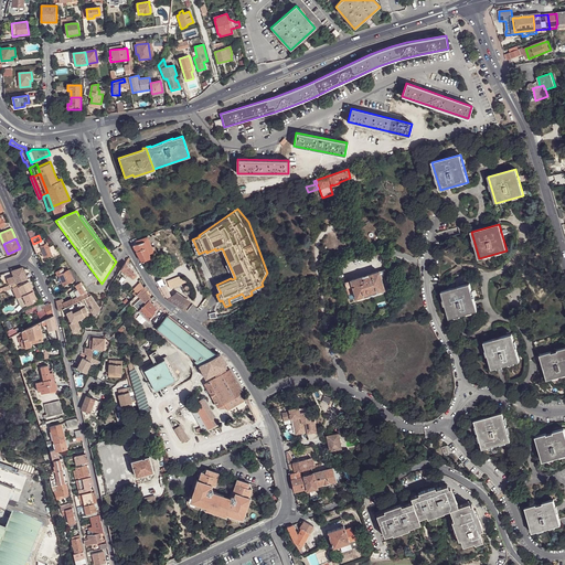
[(41,241),(33,244),(38,254),(42,253),(44,257),(52,254),(53,257),(60,254),(54,245),(50,247),(48,243),(45,244),(44,240),(41,241)]
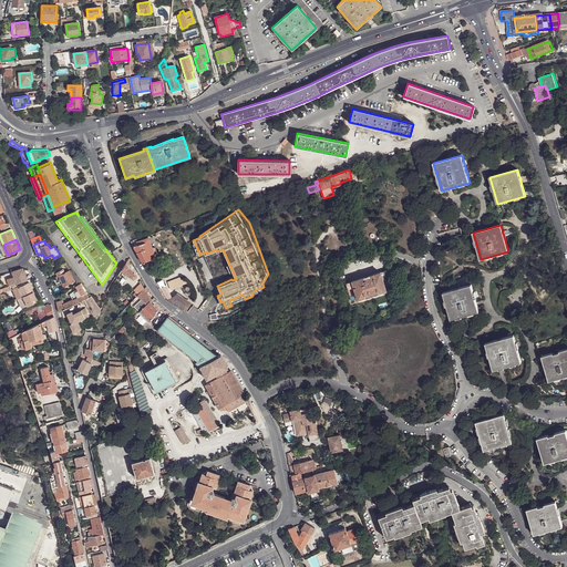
[(133,246),(142,263),(151,259),(150,256),(153,255),(154,254),(156,250),(155,247),(151,246),(150,240),(148,240),(133,246)]
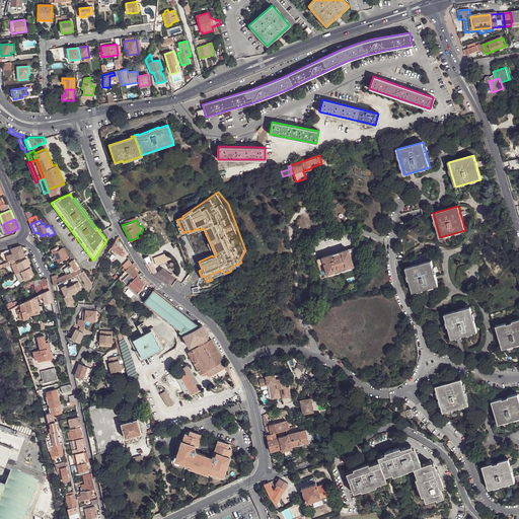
[(116,240),(112,247),(123,255),(126,252),(123,247),(116,240)]
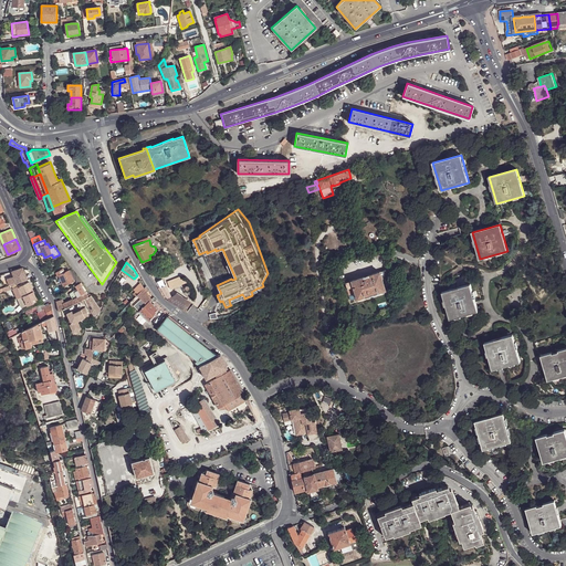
[(7,279),(10,285),(12,284),(28,280),(23,268),(12,271),(13,276),(7,279)]
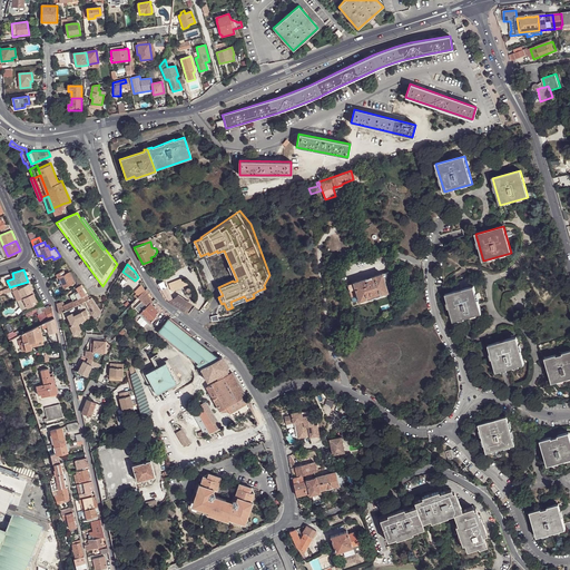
[(64,271),(57,275),(58,278),(59,278),(62,284),(64,287),(75,282),(70,273),(66,275),(64,271)]
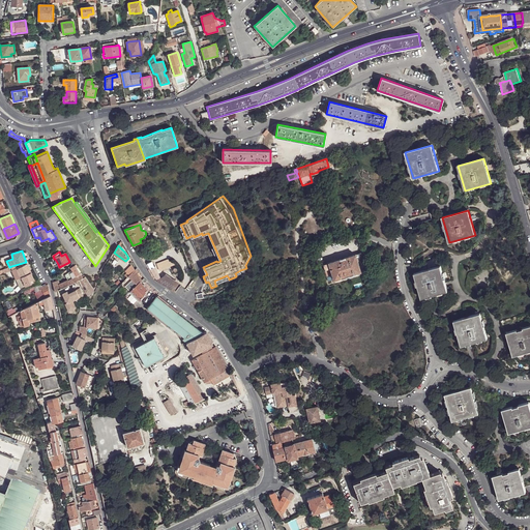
[(357,260),(355,254),(329,263),(331,268),(334,280),(341,277),(342,278),(354,274),(354,273),(360,271),(357,260)]
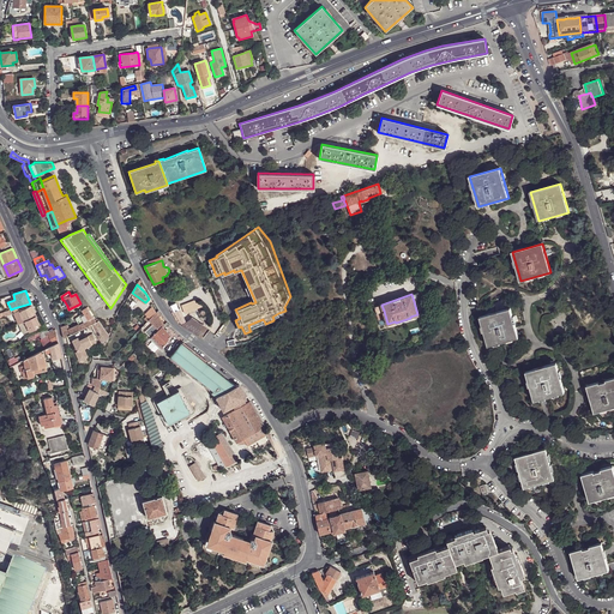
[(172,306),(182,324),(186,321),(181,307),(180,308),(176,302),(172,306)]
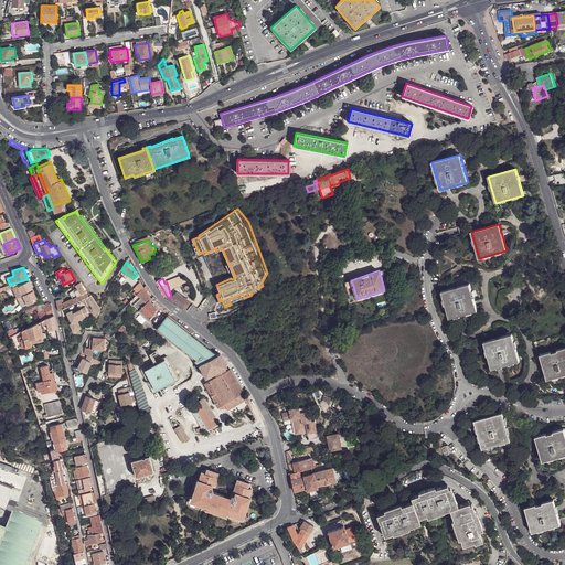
[(171,290),(189,283),(187,279),(170,286),(171,290)]
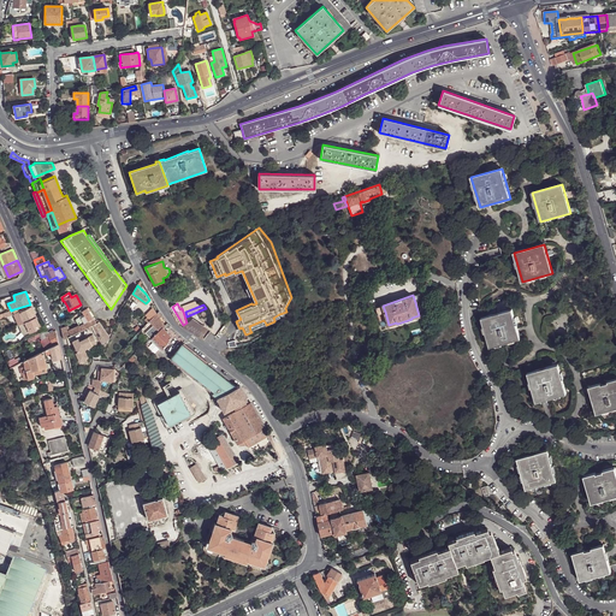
[(16,314),(19,325),(25,323),(36,318),(31,307),(16,314)]
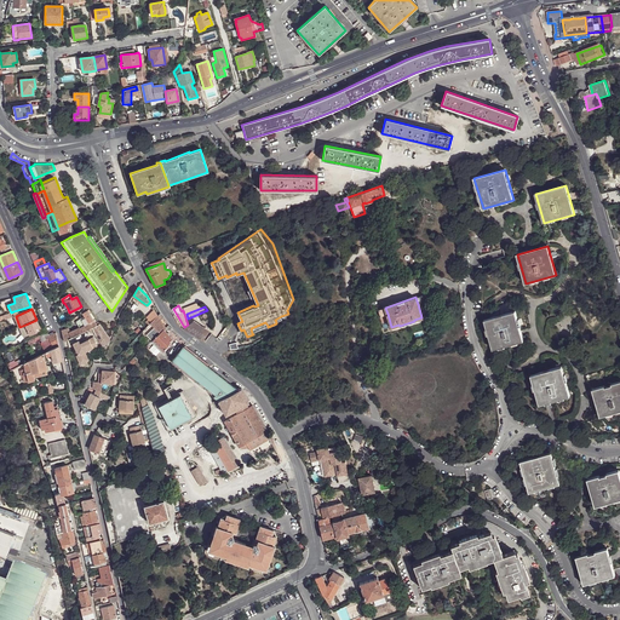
[(159,315),(160,314),(155,310),(148,317),(149,320),(147,322),(149,325),(151,323),(159,315)]
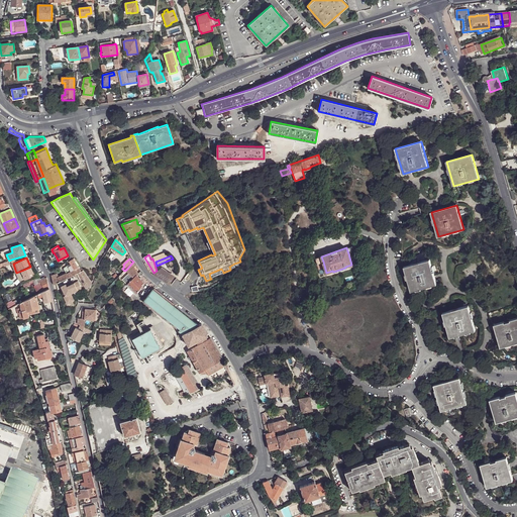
[(404,267),(412,291),(437,284),(430,260),(404,267)]
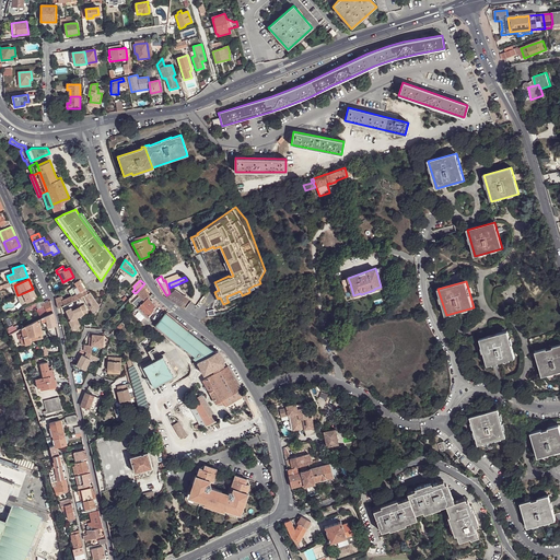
[(84,296),(89,295),(82,284),(74,288),(78,295),(73,298),(76,301),(84,296)]
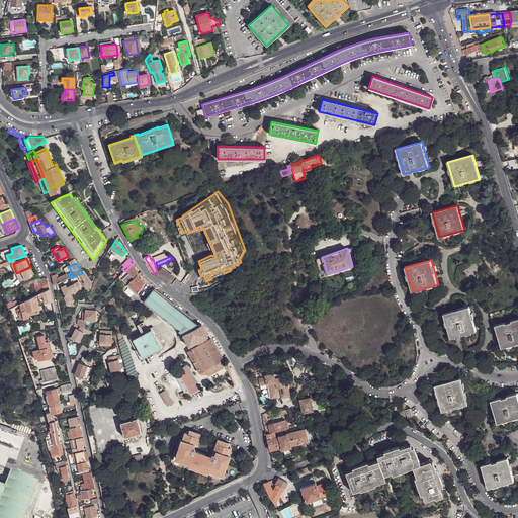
[(139,273),(133,263),(126,270),(130,273),(133,277),(134,278),(137,275),(139,273)]
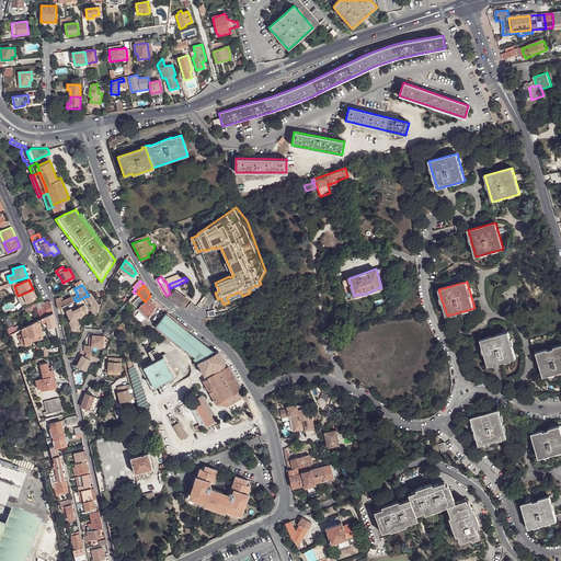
[(33,289),(23,294),(27,302),(34,299),(33,297),(36,295),(33,289)]
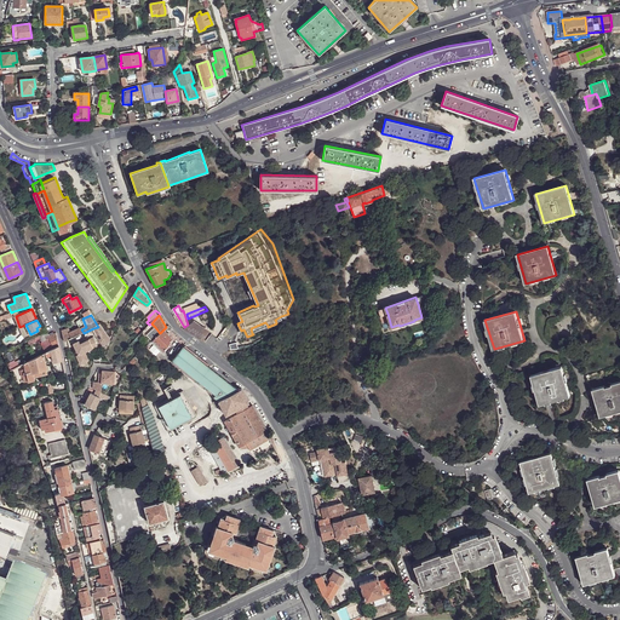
[(252,333),(268,326),(265,322),(251,328),(252,333)]
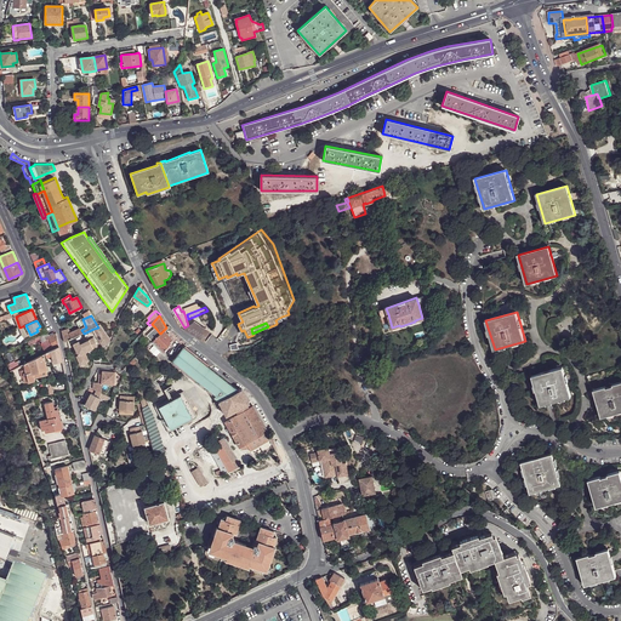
[(183,329),(204,341),(209,335),(193,324),(189,326),(188,325),(184,328),(183,329)]
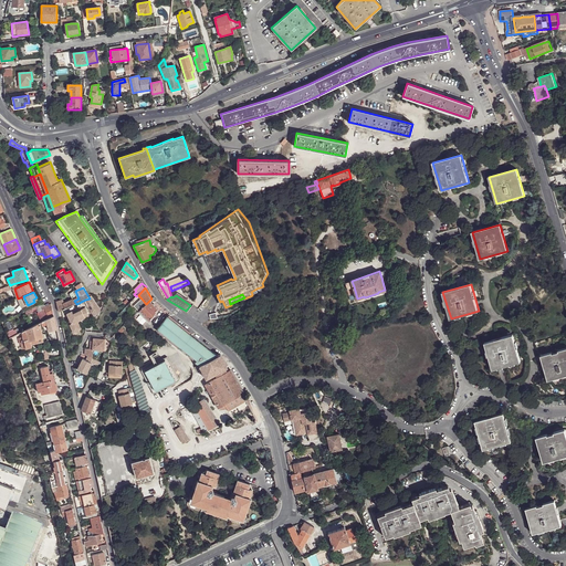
[(18,299),(12,301),(14,304),(20,302),(22,307),(28,305),(23,296),(18,299)]
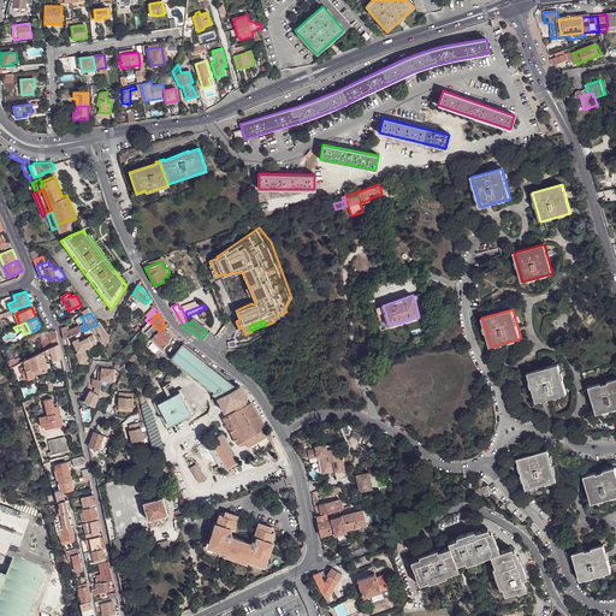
[(98,325),(93,326),(96,333),(106,347),(111,339),(100,324),(98,325)]
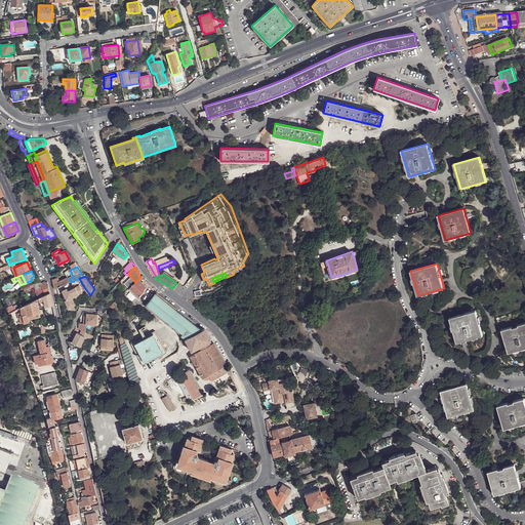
[(54,288),(62,285),(59,281),(58,281),(57,277),(52,279),(54,288)]
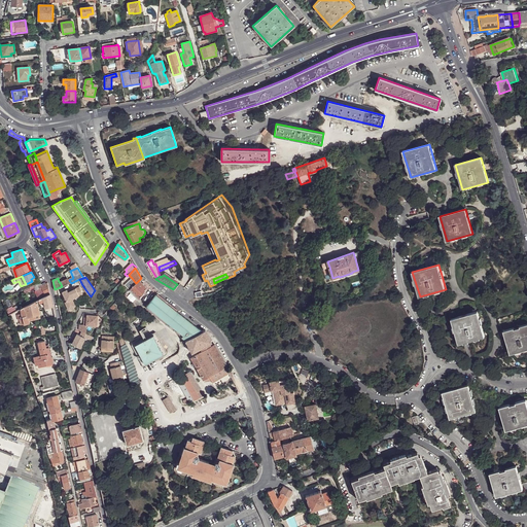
[(62,286),(71,283),(69,280),(68,278),(60,282),(62,286)]
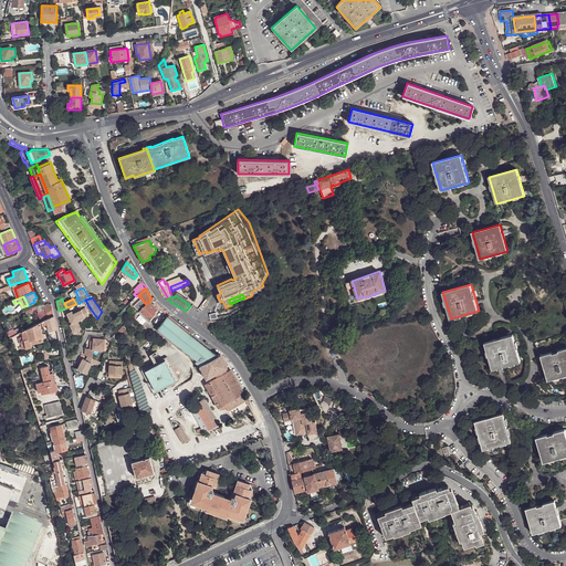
[(158,310),(149,301),(146,304),(139,311),(149,322),(154,315),(158,310)]
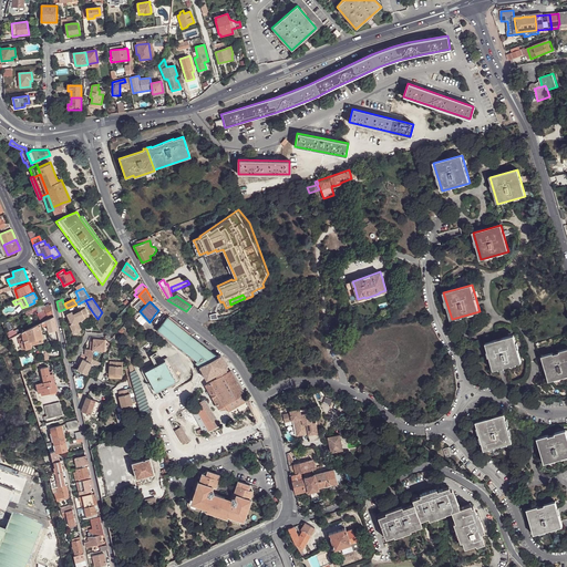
[(42,303),(35,307),(38,310),(39,312),(45,310),(44,308),(42,303)]
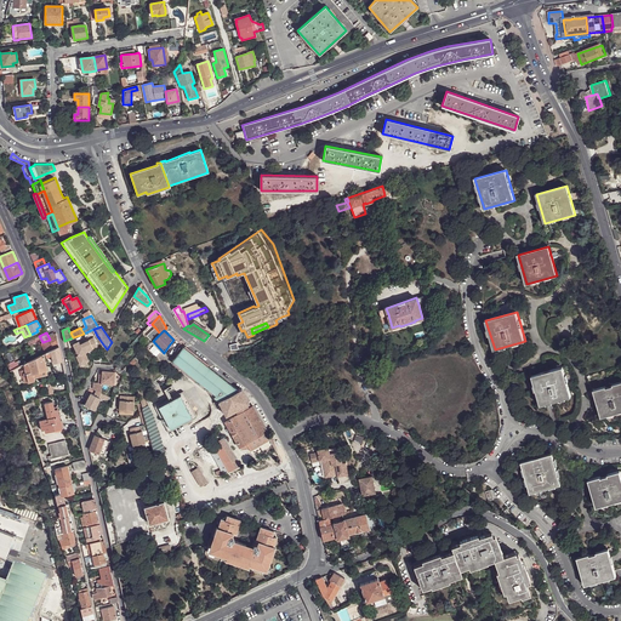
[(60,345),(57,335),(49,337),(50,340),(43,342),(41,343),(45,351),(60,345)]
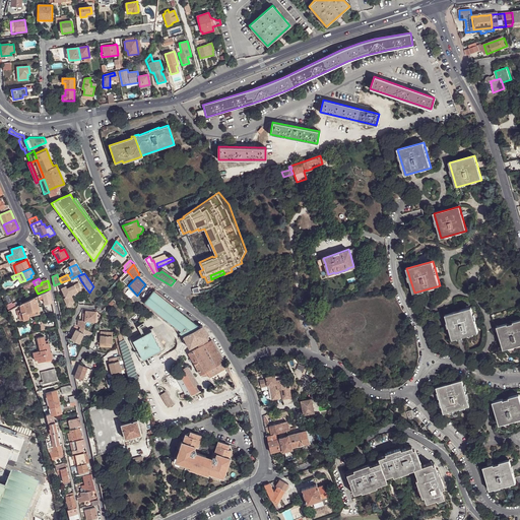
[(185,297),(188,296),(192,293),(200,291),(189,281),(179,293),(185,297)]
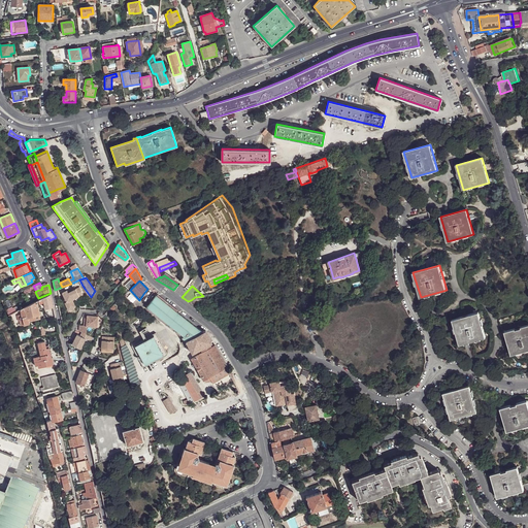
[(67,290),(63,292),(67,302),(65,303),(68,310),(76,307),(72,300),(84,295),(79,288),(68,293),(67,290)]
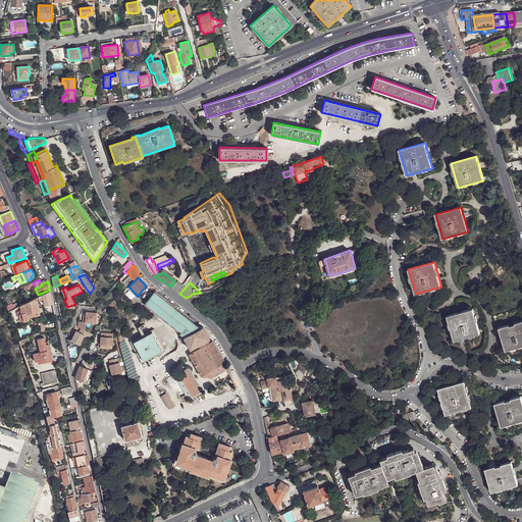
[(181,331),(186,335),(201,327),(155,291),(147,300),(145,303),(181,331)]
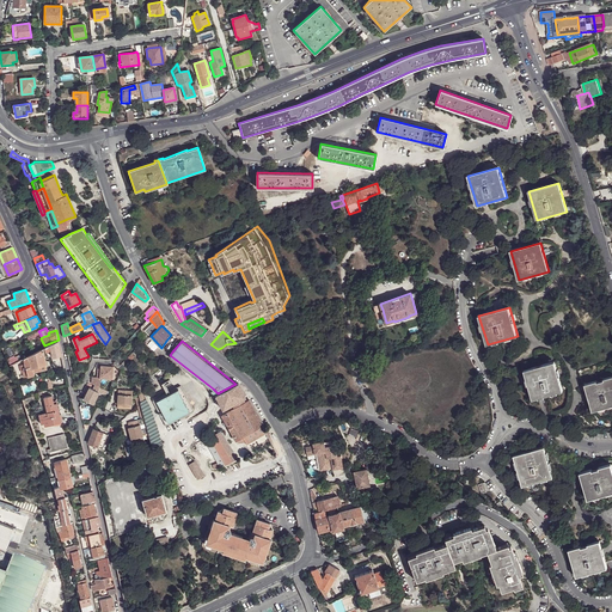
[(62,355),(59,342),(46,348),(47,352),(51,350),(53,357),(62,355)]
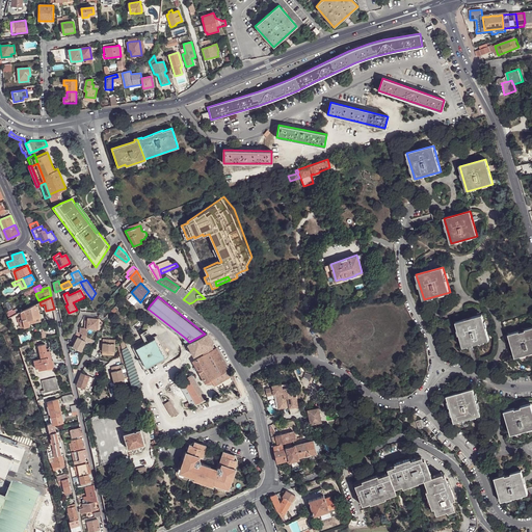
[(193,306),(195,309),(208,303),(206,299),(193,306)]
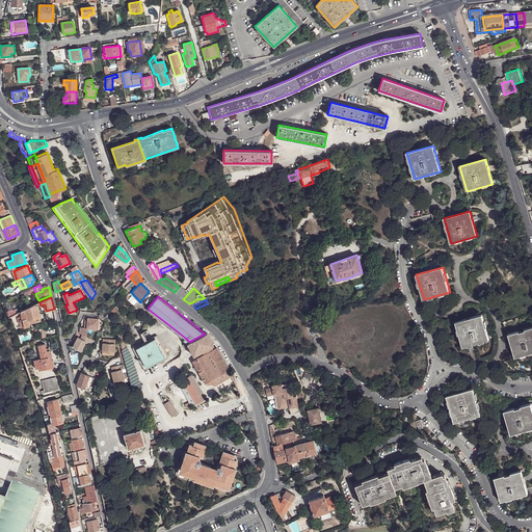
[(37,303),(21,311),(22,315),(19,316),(21,326),(30,324),(29,321),(42,319),(38,307),(41,306),(40,302),(37,303)]
